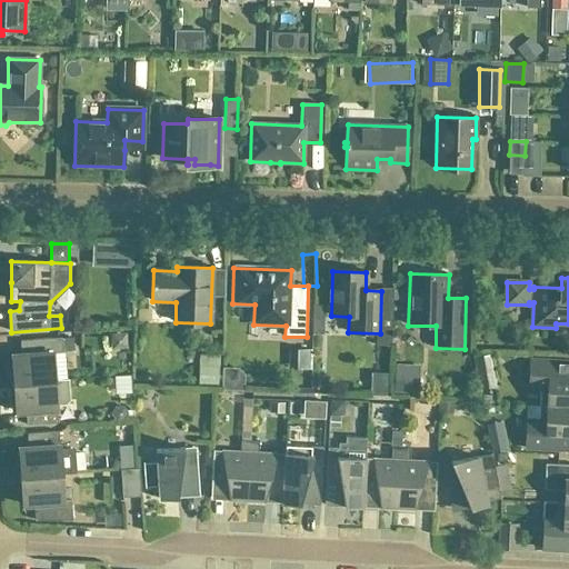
[(63,352),(63,338),(21,341),(21,355),(13,356),(15,376),(13,376),(15,383),(55,381),(52,352),(63,352)]
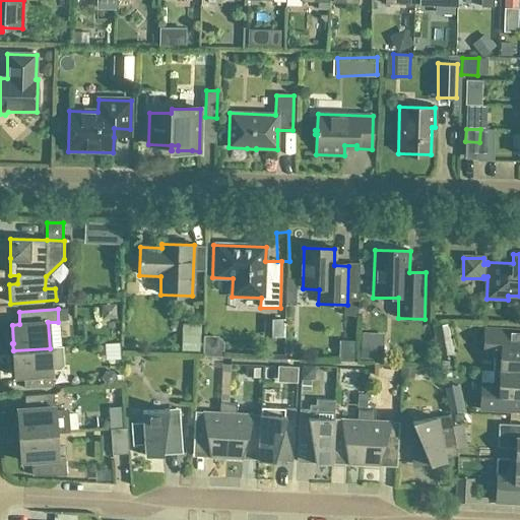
[(285,337),(285,320),(265,319),(265,336),(285,337)]
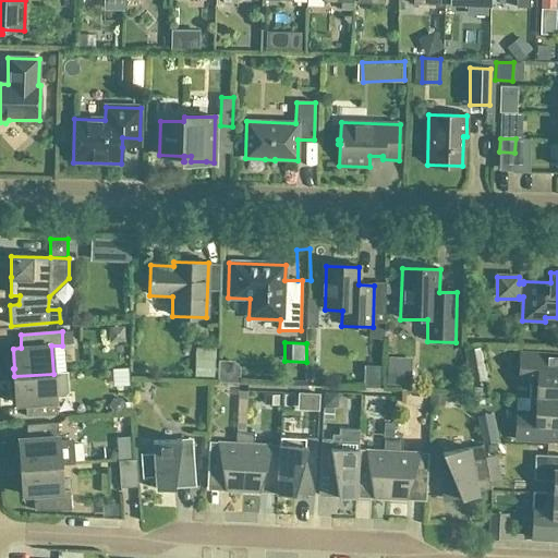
[(215,377),(216,349),(195,348),(194,377),(215,377)]
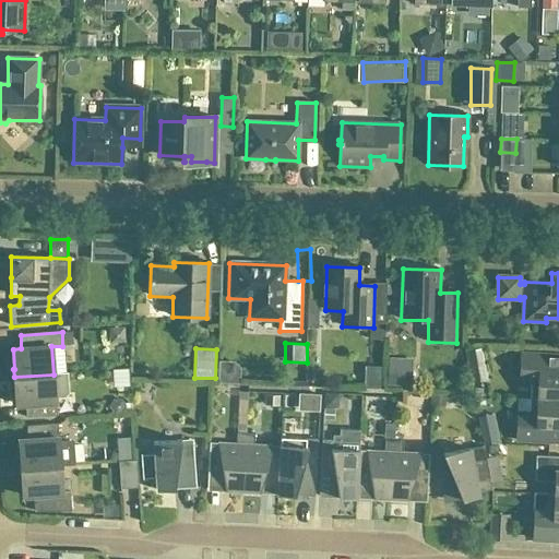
[(467,369),(486,366),(483,348),(465,352),(467,369)]
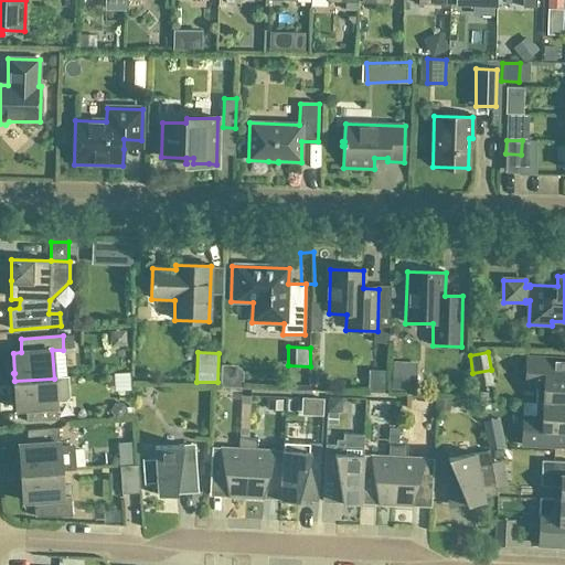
[(526,387),(537,388),(536,402),(564,403),(564,359),(528,358),(526,387)]
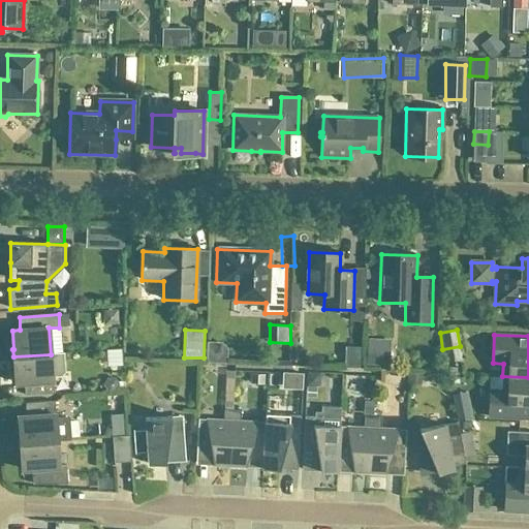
[(63,353),(51,354),(13,356),(13,365),(14,365),(17,383),(24,383),(25,396),(54,394),(53,375),(62,374),(64,371),(63,353)]
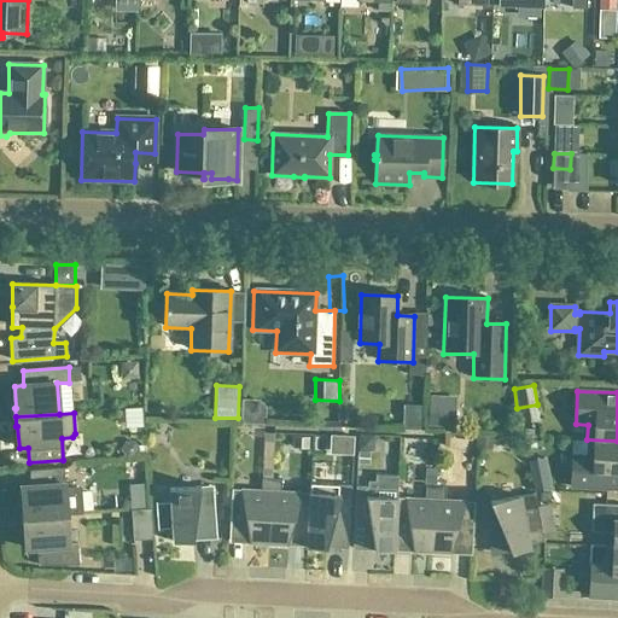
[(617,489),(617,441),(587,439),(587,456),(573,455),(572,488),(617,489)]
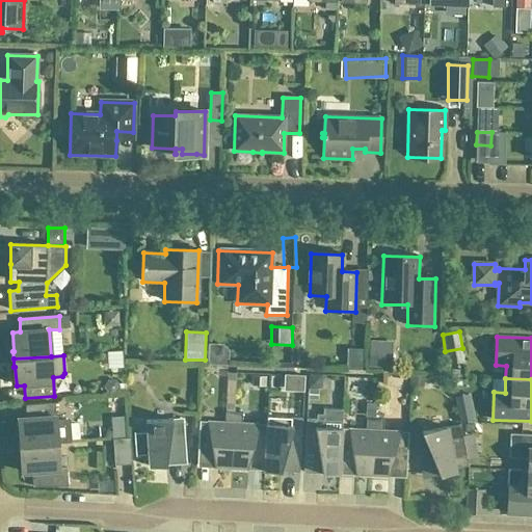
[(56,421),(55,404),(26,406),(27,419),(19,419),(20,437),(19,437),(20,446),(58,444),(69,444),(67,421),(56,421)]
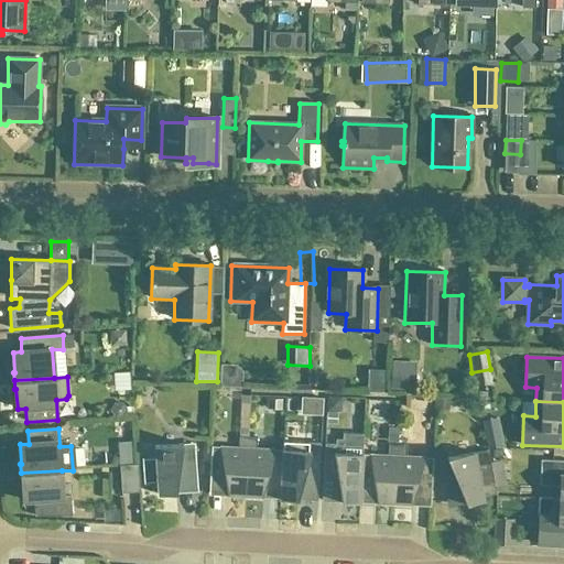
[(360,503),(360,497),(362,455),(364,434),(343,433),(343,440),(336,440),(335,444),(325,444),(324,476),(338,477),(342,502),(360,503)]
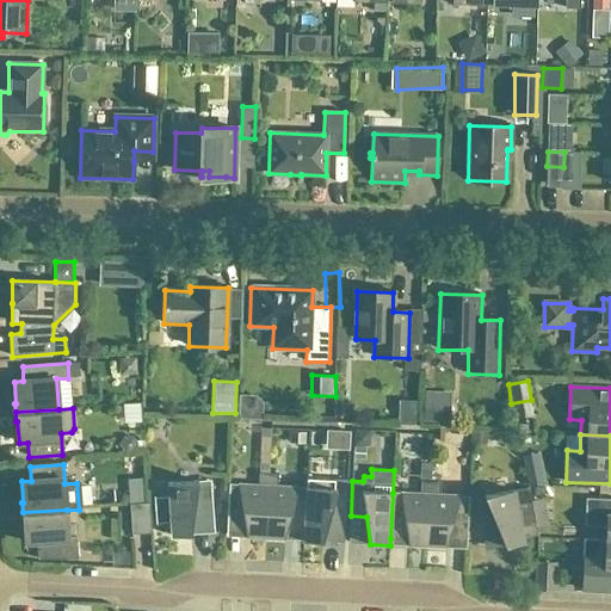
[(247,538),(266,539),(269,474),(259,474),(259,486),(239,485),(239,488),(229,488),(227,531),(246,531),(247,538)]
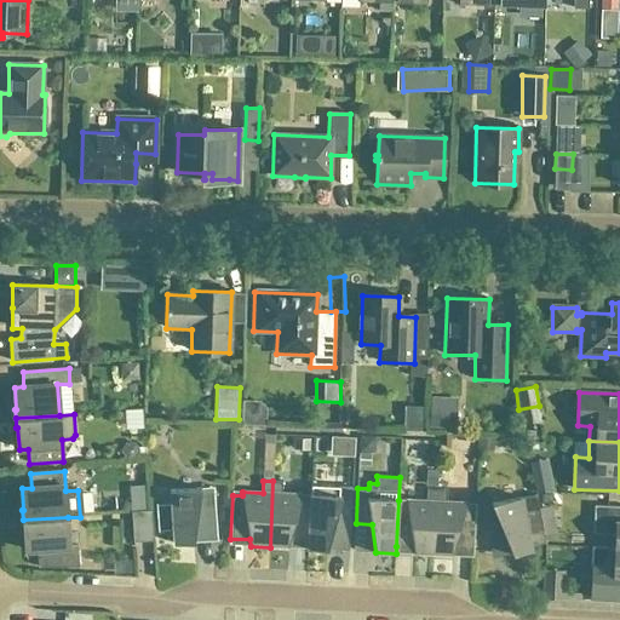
[(283,482),(273,481),(270,547),(288,547),(291,541),(308,541),(310,495),(282,494),(283,482)]
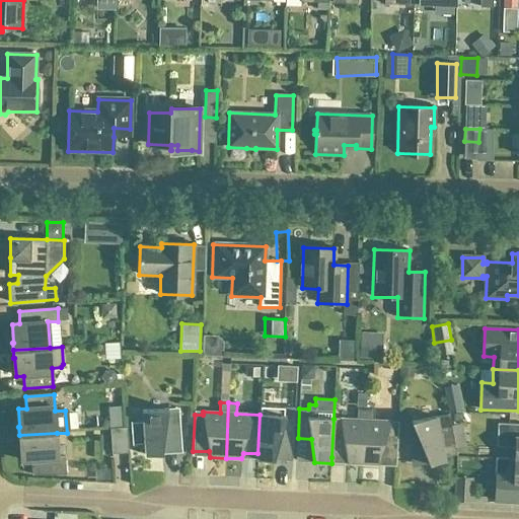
[(274,460),(280,437),(294,438),(295,409),(261,408),(260,415),(257,453),(257,459),(274,460)]
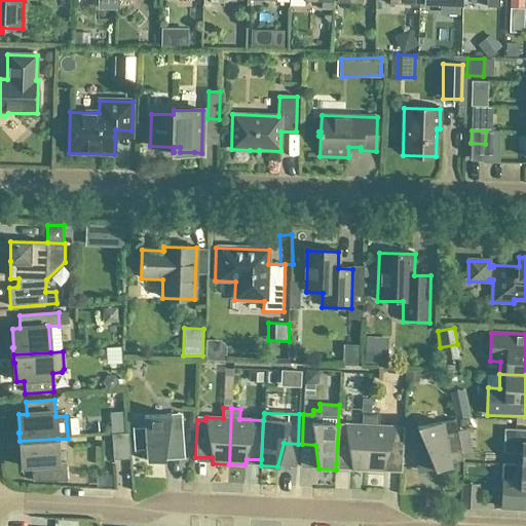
[(136,450),(147,449),(148,462),(164,460),(165,455),(185,454),(182,417),(171,418),(171,415),(145,417),(146,429),(135,430),(135,428),(133,428),(135,451),(136,451),(136,450)]
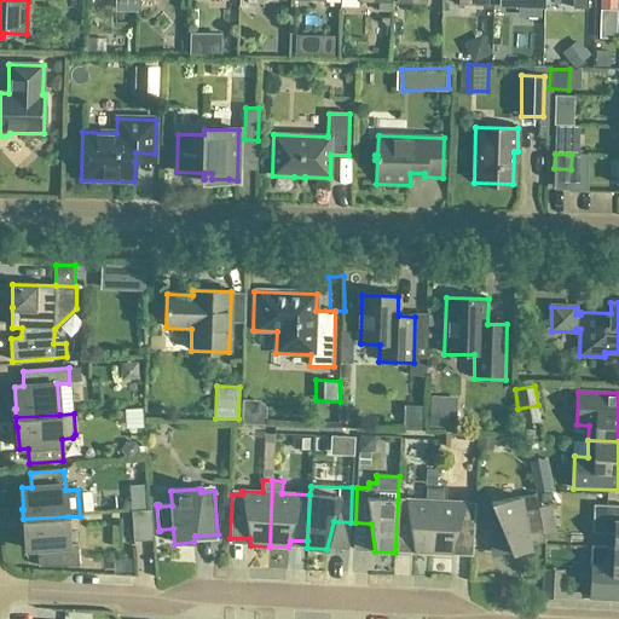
[(427,501),(398,499),(395,545),(414,547),(415,554),(433,555),(437,489),(427,489),(427,501)]
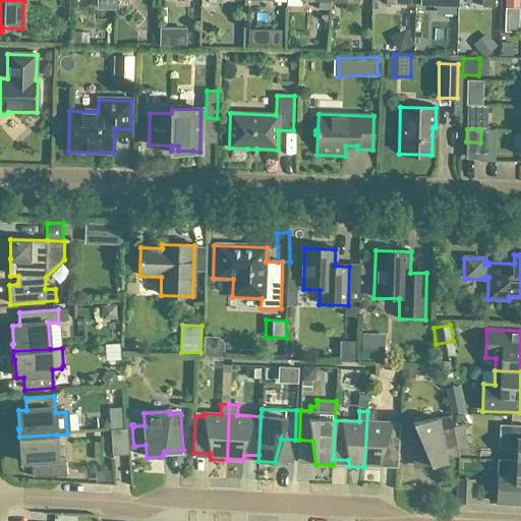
[(367,411),(364,467),(381,467),(383,462),(398,463),(401,426),(392,426),(393,422),(375,421),(375,411),(367,411)]
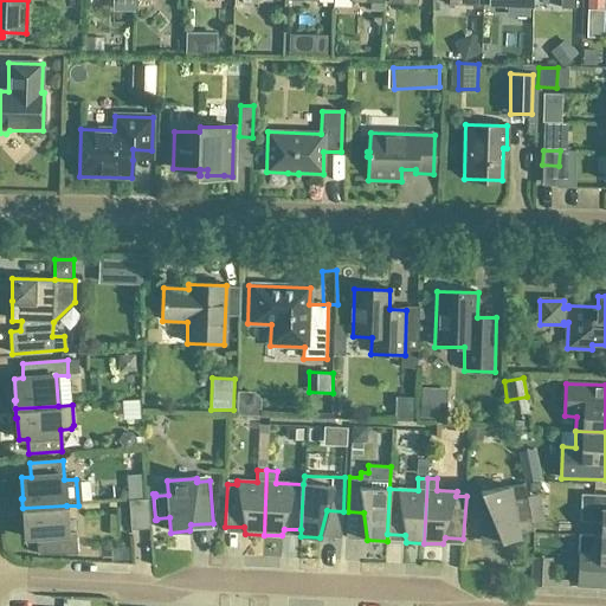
[(534,532),(532,523),(524,485),(481,494),(482,496),(472,498),(481,540),(498,536),(501,542),(521,539),(520,534),(534,532)]
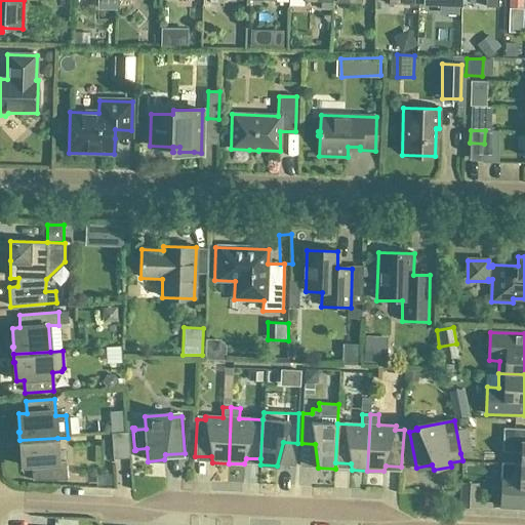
[(521,465),(521,466),(524,466),(524,429),(503,429),(502,451),(521,452),(521,465)]
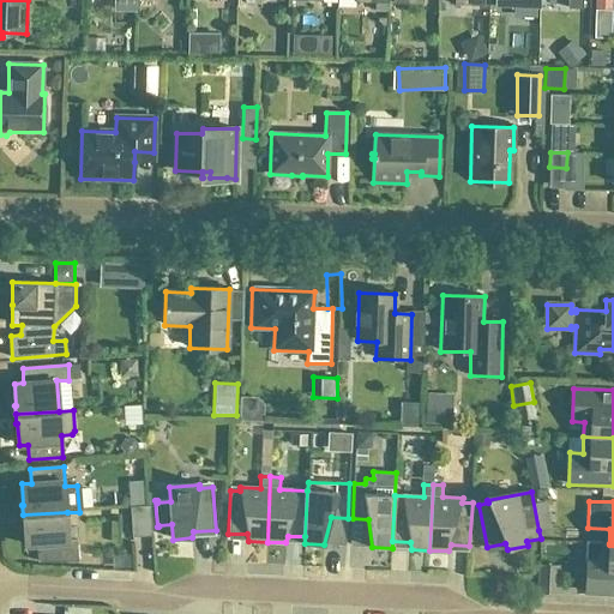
[(131,507),(133,537),(152,536),(151,506),(131,507)]
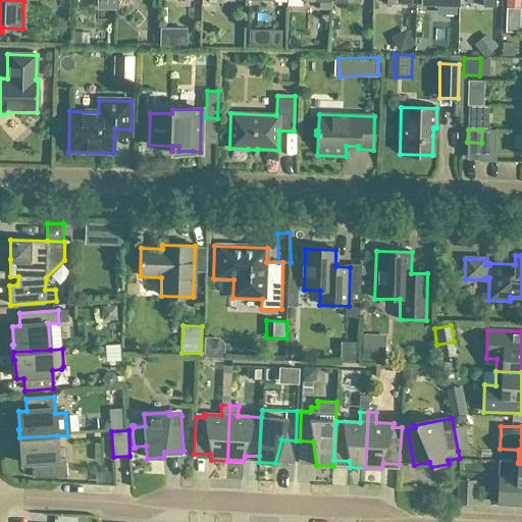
[(22,464),(32,463),(33,477),(66,477),(65,460),(59,460),(57,435),(19,437),(20,446),(22,464)]
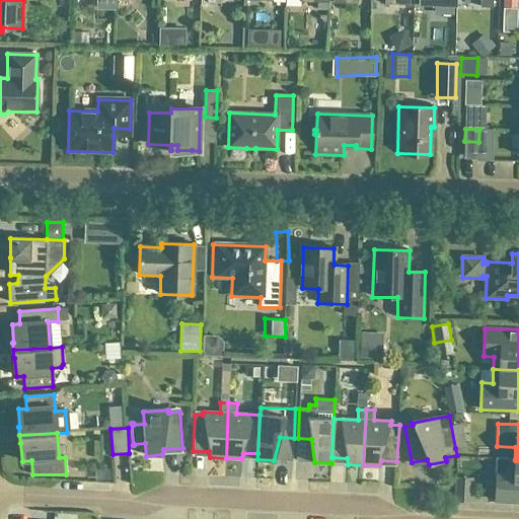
[(518,460),(515,460),(515,459),(496,458),(494,498),(518,498),(518,460)]
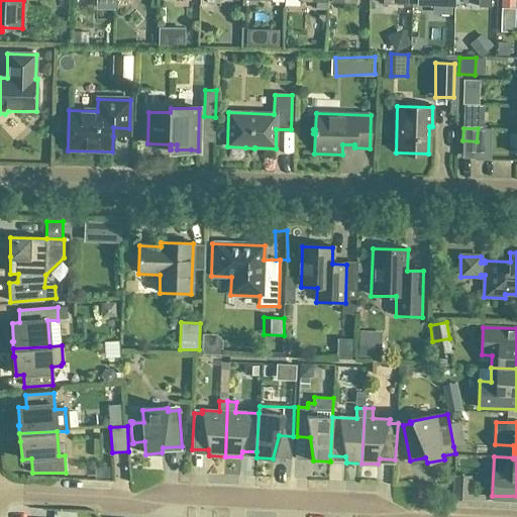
[(453,488),(452,499),(462,500),(469,500),(470,490),(466,490),(467,481),(453,481),(453,488)]
